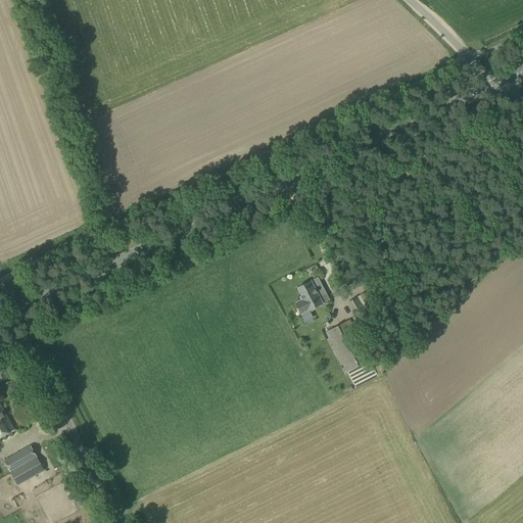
[(300,300),(294,303),(300,316),(301,316),(304,322),(313,318),(310,312),(323,304),(323,303),(329,300),(318,278),(296,288),(301,298),(300,299),(300,300)]
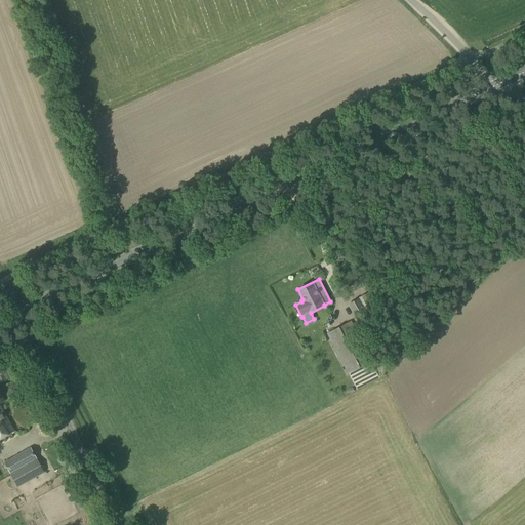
[(362,329),(373,323),(365,310),(378,301),(371,290),(348,305),(362,329)]
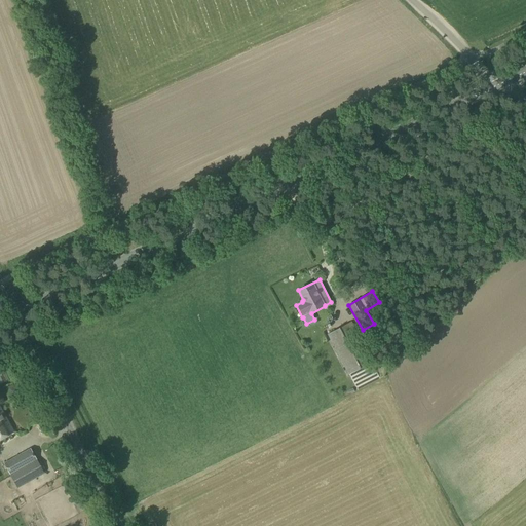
[(347,375),(372,363),(351,322),(327,334),(347,375)]
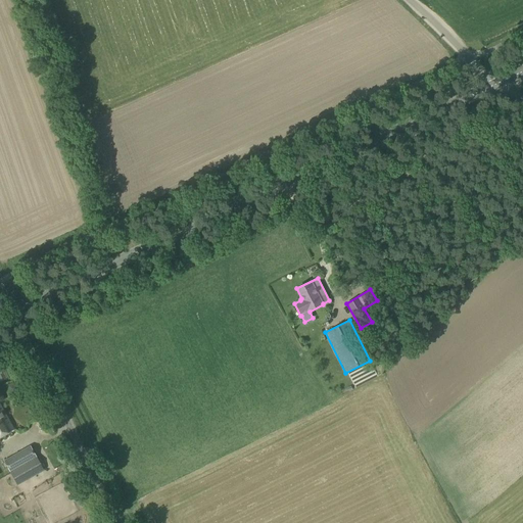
[(0,436),(13,429),(0,405),(0,436)]
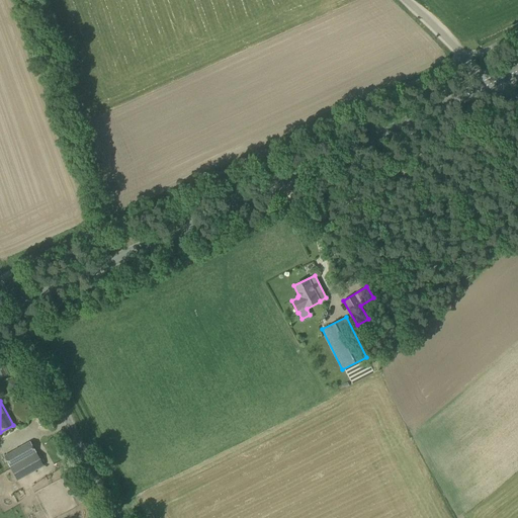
[(17,481),(44,466),(29,442),(3,456),(17,481)]
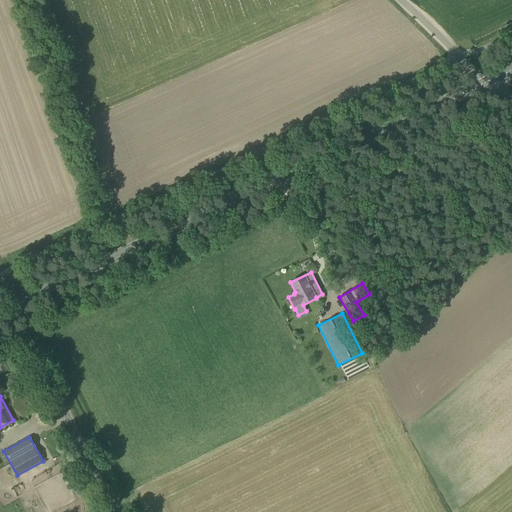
All buildings are outlined.
